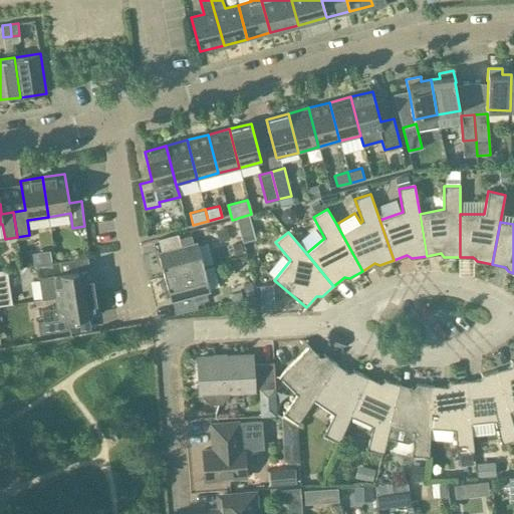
[(159,252),(165,276),(204,266),(197,241),(193,242),(191,235),(179,238),(181,246),(159,252)]
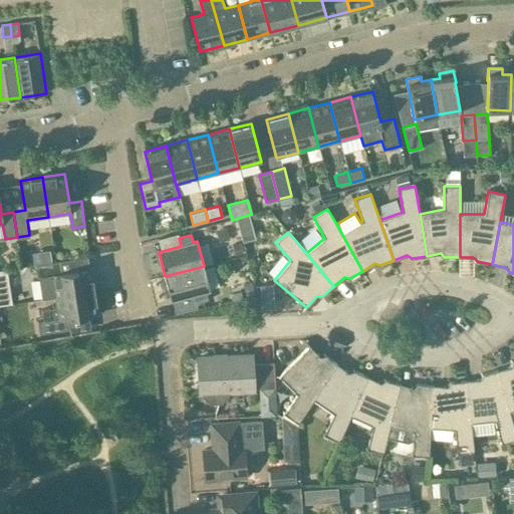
[(60,261),(35,265),(37,277),(38,277),(42,298),(55,297),(94,291),(91,269),(62,273),(60,261)]
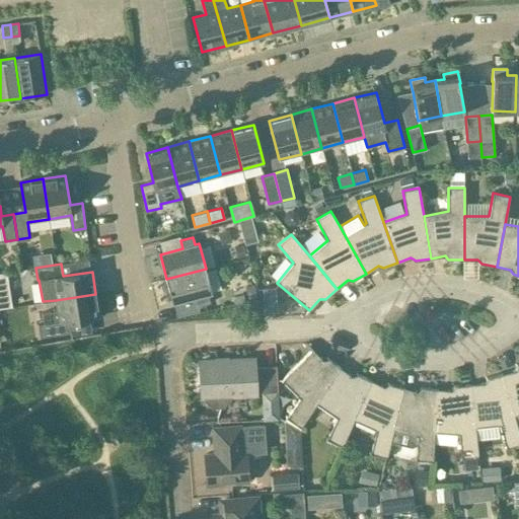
[(212,294),(206,269),(166,279),(173,305),(197,299),(198,306),(210,303),(208,295),(212,294)]
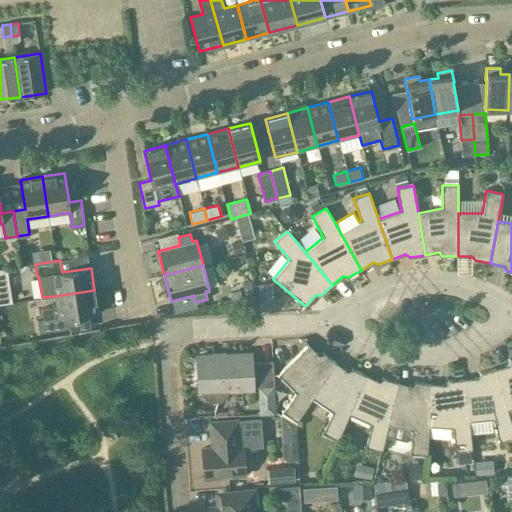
[(249,272),(239,274),(242,282),(251,279),(249,272)]
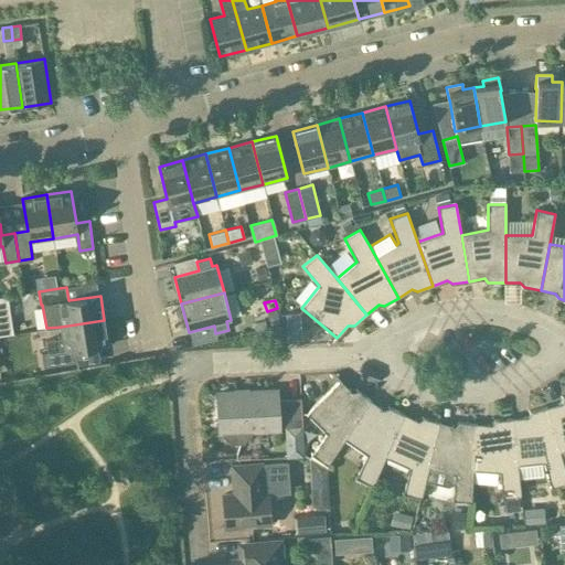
[(277,309),(267,312),(270,326),(280,322),(277,309)]
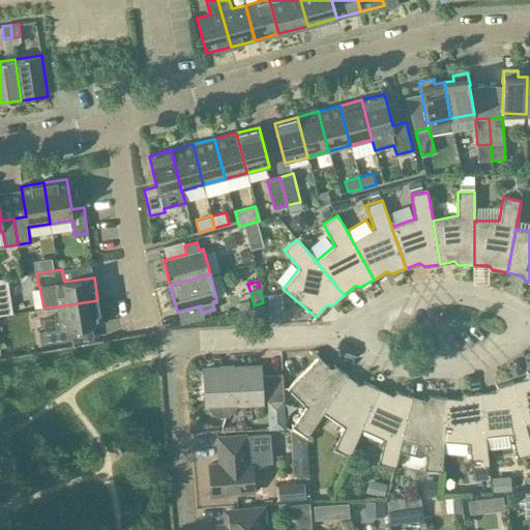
[(38,332),(40,345),(72,340),(70,327),(101,323),(97,300),(57,306),(58,317),(42,319),(45,331),(38,332)]
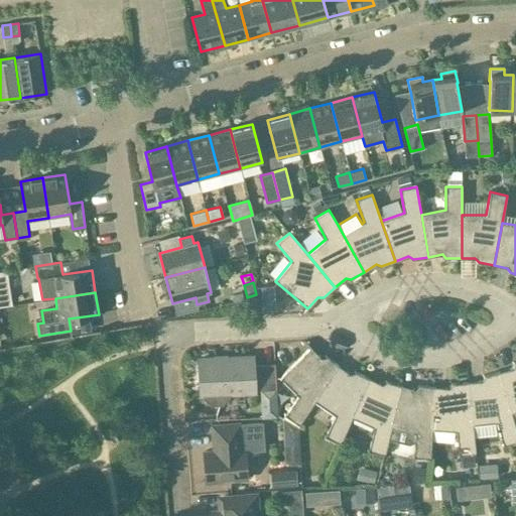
[(280,378),(290,388),(298,396),(284,415),(298,424),(314,401),(339,366),(326,357),(320,358),(310,347),(280,378)]
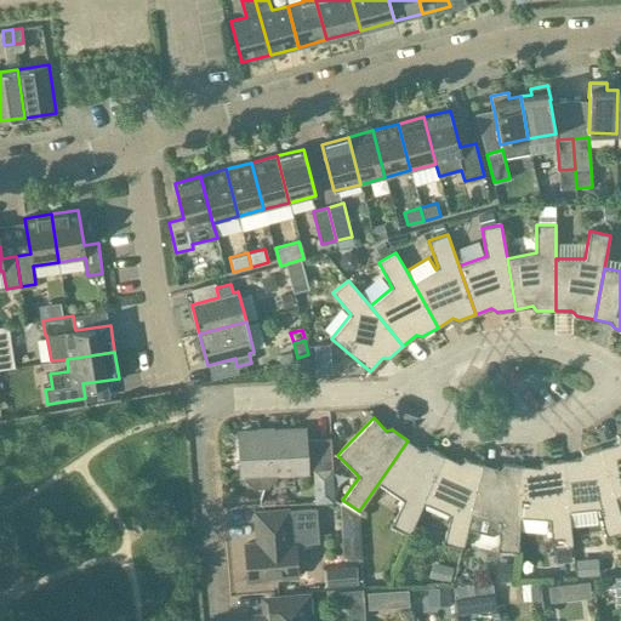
[(334,502),(331,438),(305,439),(305,429),(239,433),(240,476),(245,474),(245,478),(255,486),(267,485),(275,477),(275,473),(307,472),(307,471),(313,469),(315,502),(334,502)]
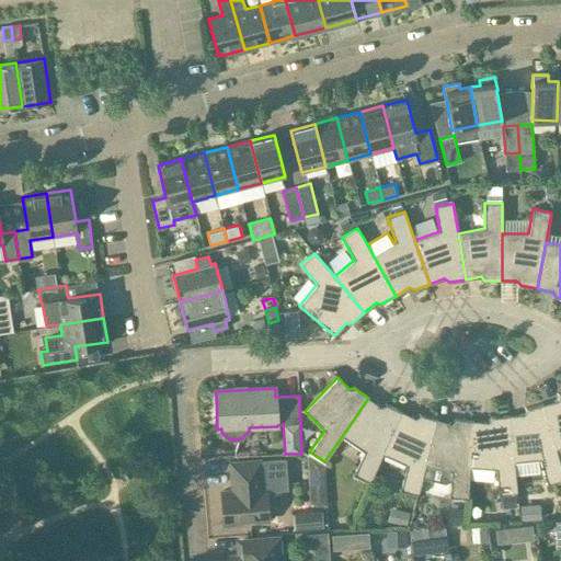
[(557,400),(541,404),(560,464),(560,462),(560,393),(559,395),(557,400)]
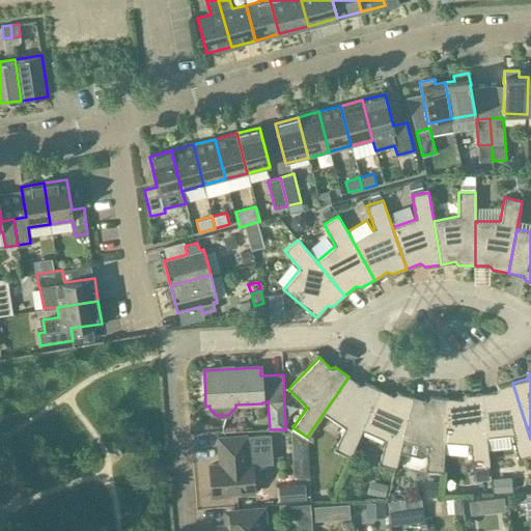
[(360,385),(348,376),(324,413),(344,427),(334,449),(351,456),(362,429),(381,390),(365,383),(360,385)]
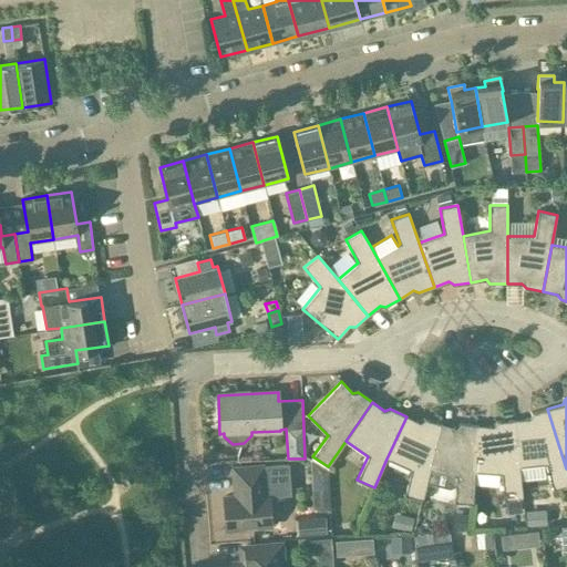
[(528,419),(514,420),(519,466),(546,464),(553,488),(566,484),(566,472),(566,468),(547,409),(532,413),(528,419)]
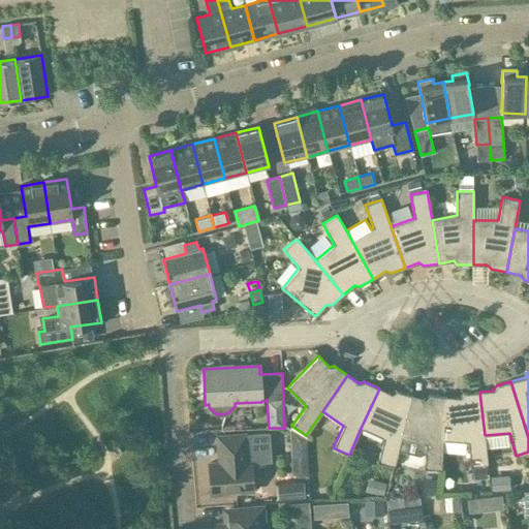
[(392,394),(379,389),(361,428),(383,438),(377,462),(394,466),(401,438),(412,396),(397,392),(392,394)]
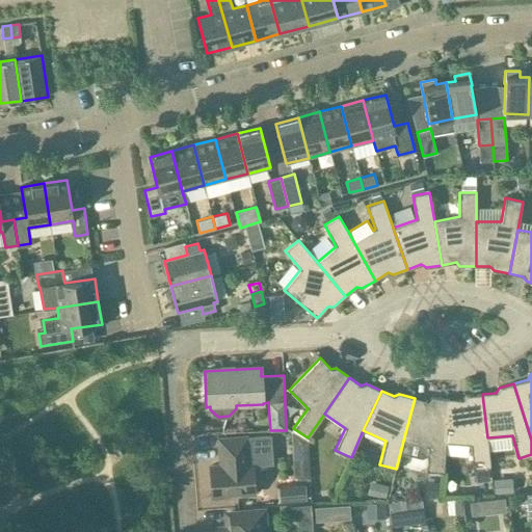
[(462,400),(448,399),(446,443),(471,445),(473,469),(490,467),(487,437),(482,394),(466,396),(462,400)]
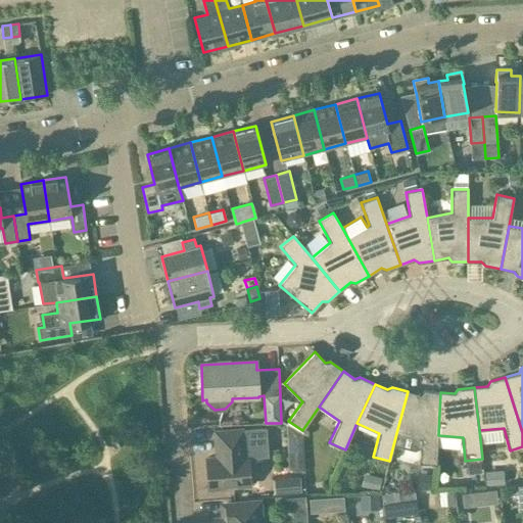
[(421,394),(417,393),(408,391),(396,433),(421,439),(419,463),(436,464),(438,435),(440,392),(425,391),(421,394)]
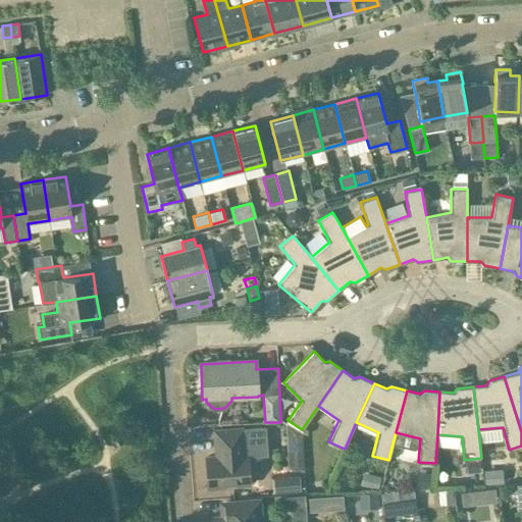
[(304,470),(302,432),(286,423),(288,465),(294,470),(304,470)]
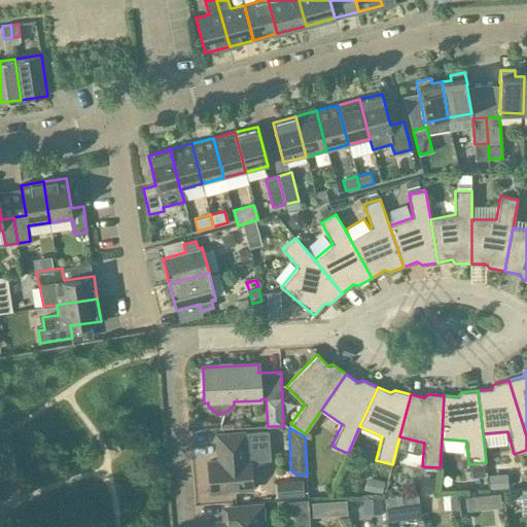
[(210,492),(252,489),(249,458),(246,459),(244,432),(217,434),(219,461),(208,462),(210,492)]
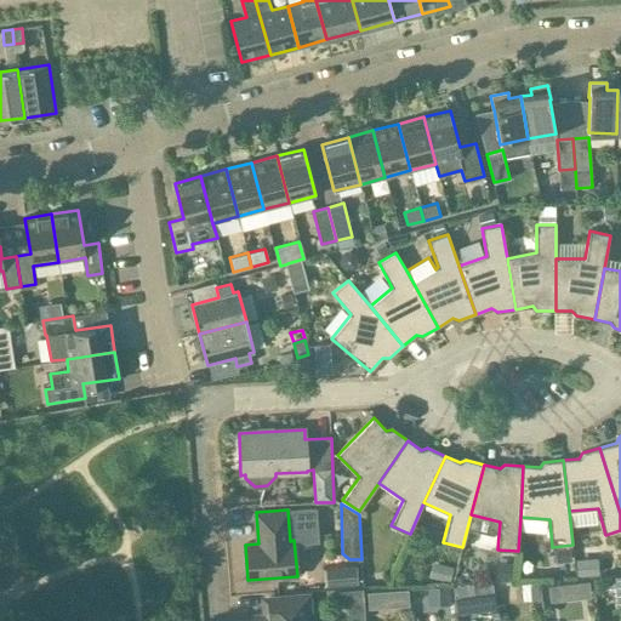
[(493,562),(491,580),(513,580),(514,563),(493,562)]
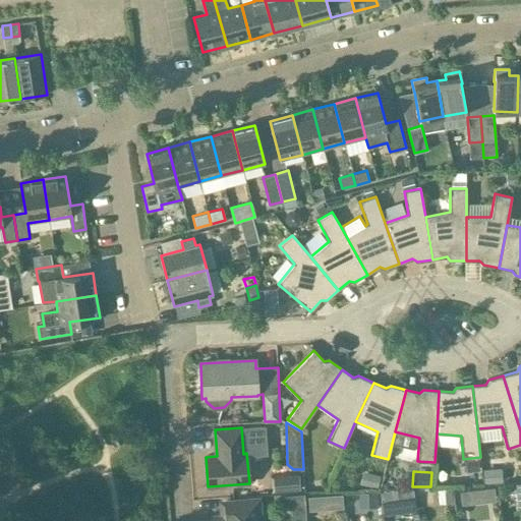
[(299,475),(273,477),(275,494),(301,491),(299,475)]
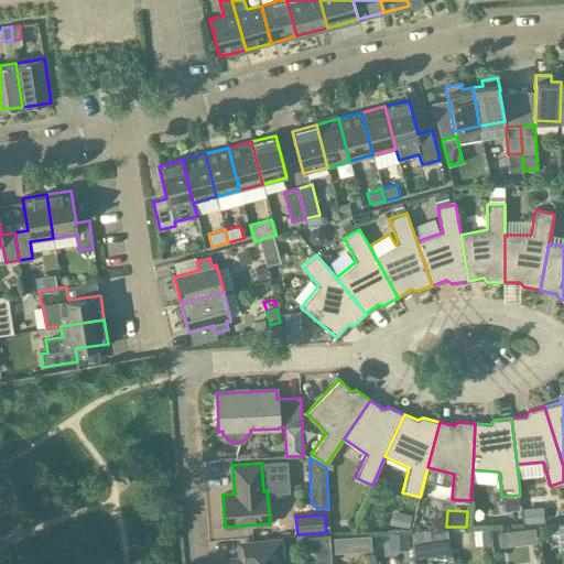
[(531,527),(500,532),(503,544),(533,539),(531,527)]
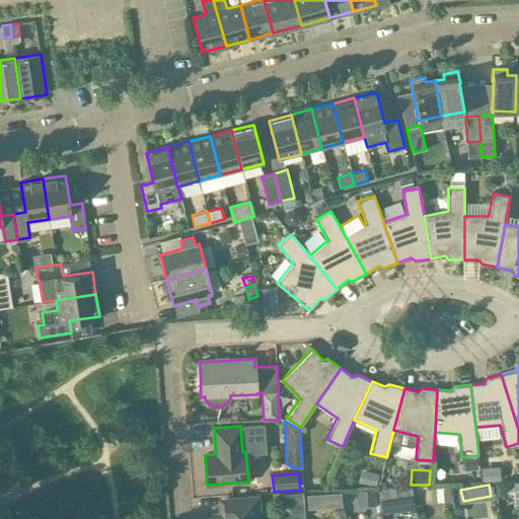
[(382,500),(396,498),(395,488),(380,490),(382,500)]
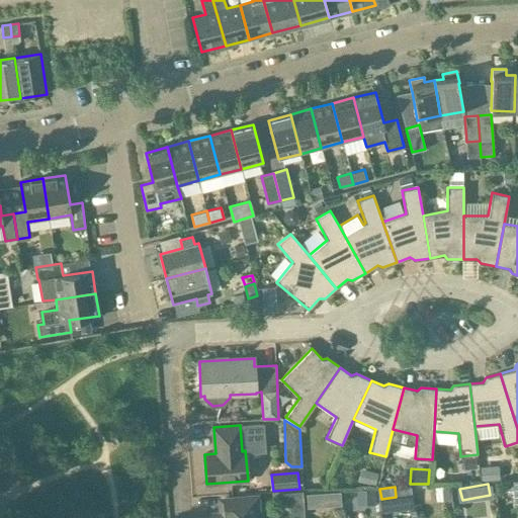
[(340,492),(327,493),(328,506),(341,505),(340,492)]
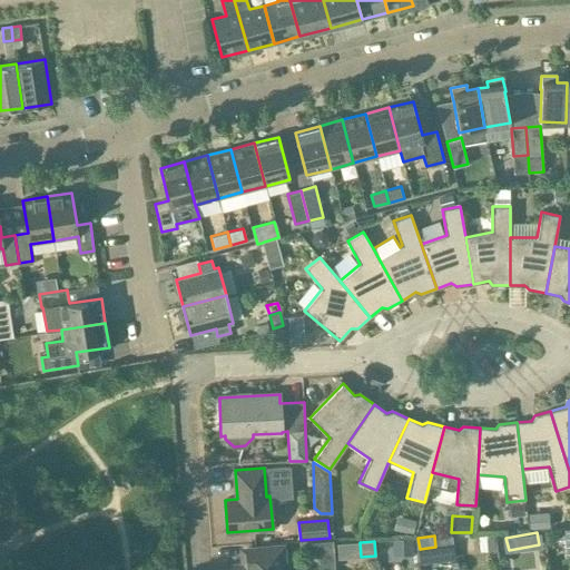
[(279,569),(279,562),(285,562),(283,546),(247,548),(248,560),(244,564),(229,566),(229,569),(279,569)]
